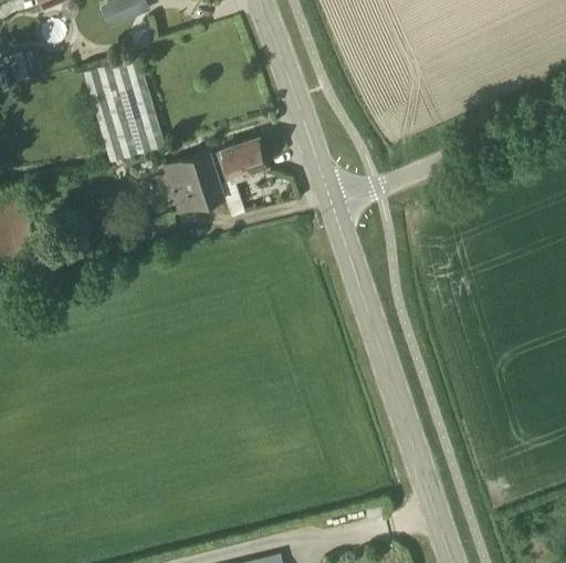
[(38,0),(43,12),(72,0),(38,0)]
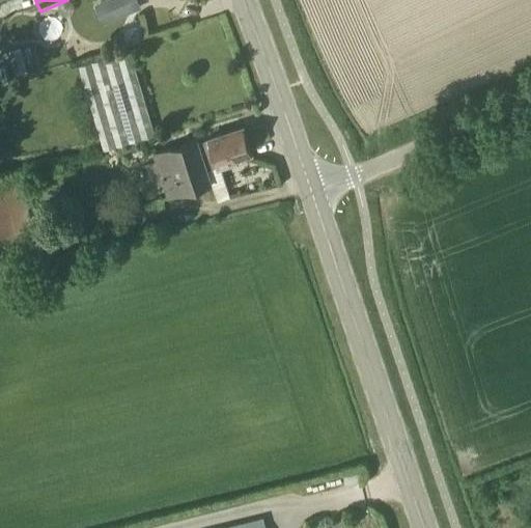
[(107,25),(141,12),(136,0),(110,0),(99,4),(107,25)]
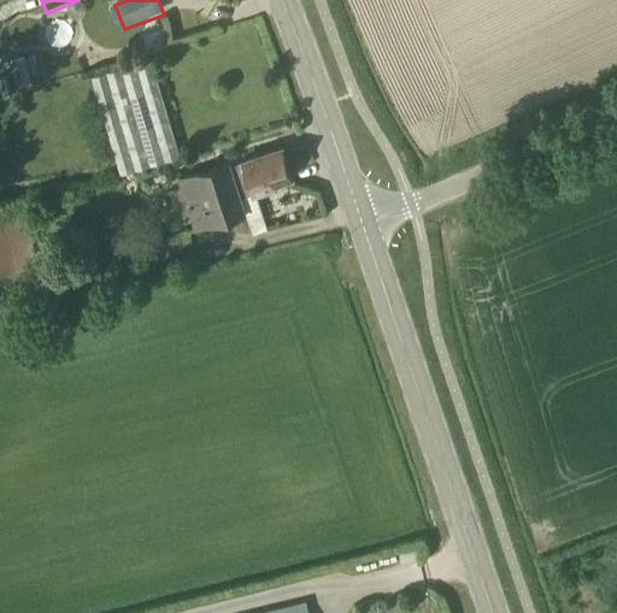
[(121,177),(174,161),(180,160),(152,63),(146,64),(92,80),(121,177)]
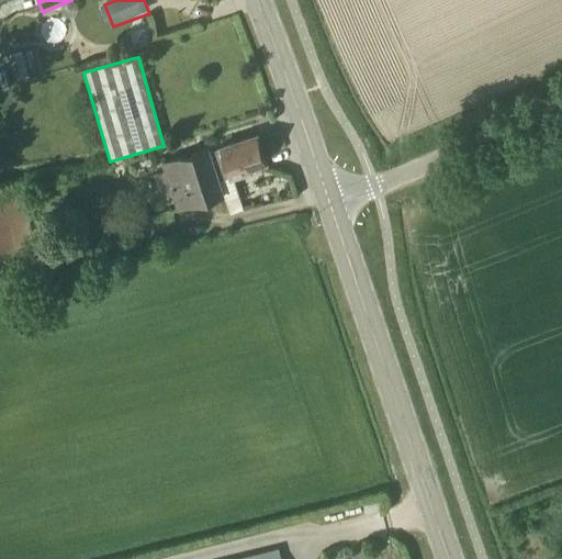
[(231,181),(249,175),(248,170),(266,165),(257,136),(220,148),(221,149),(209,153),(218,180),(229,177),(231,181)]
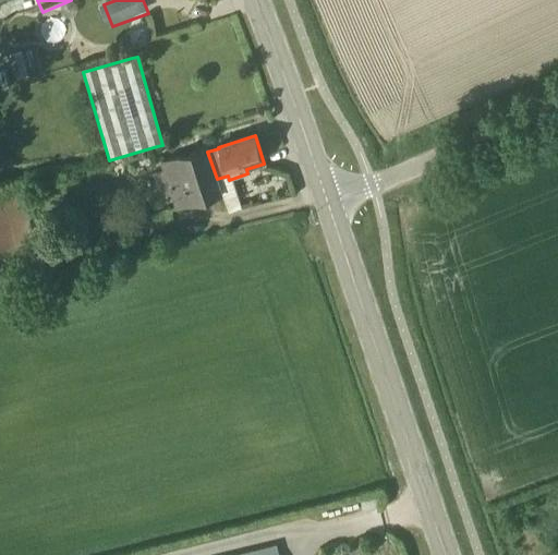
[(217,179),(207,152),(207,149),(161,164),(165,172),(172,197),(177,209),(222,195),(217,179)]
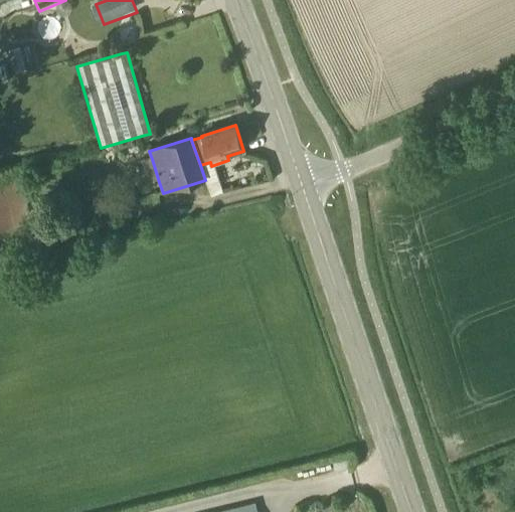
[(0,229),(30,225),(22,168),(0,171),(0,229)]
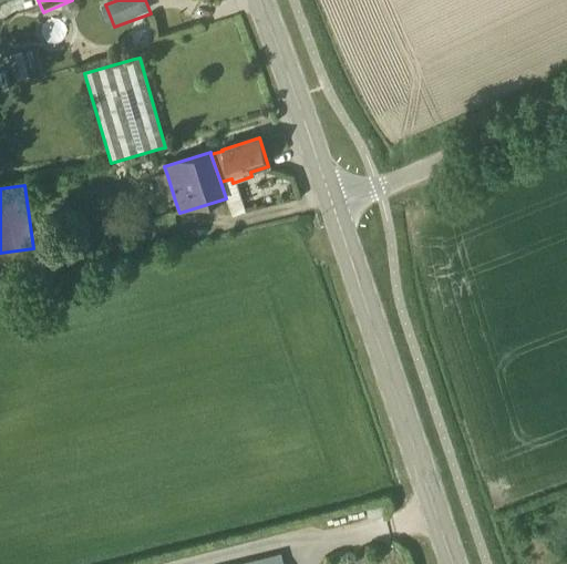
All buildings are outlined.
